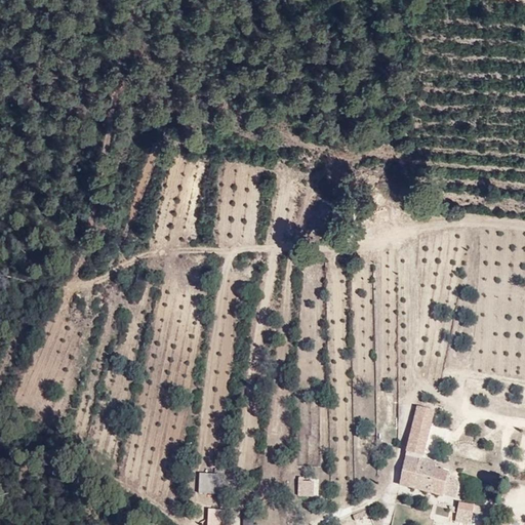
[(415,454),(399,450),(391,483),(434,493),(439,476),(441,471),(427,468),(429,460),(414,457),(415,454)]
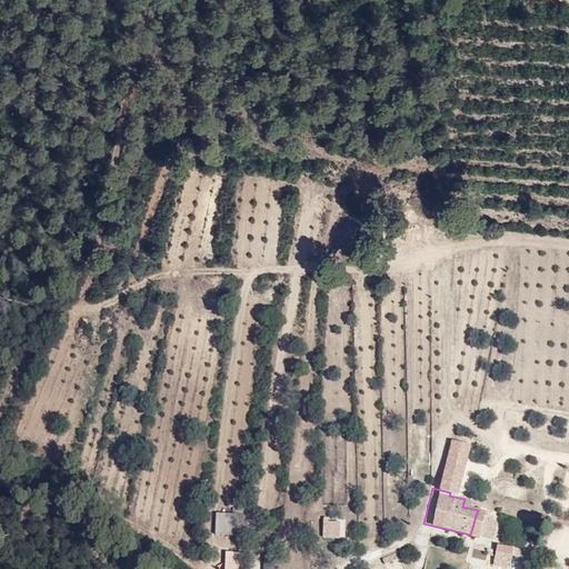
[(215,512),(215,535),(233,535),(233,512),(215,512)]
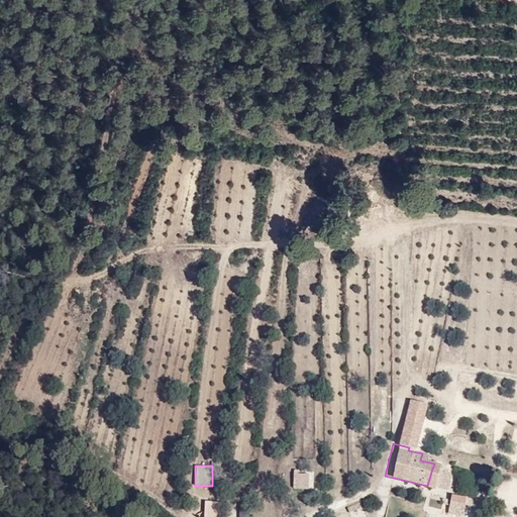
[(432,469),(427,486),(438,489),(443,472),(432,469)]
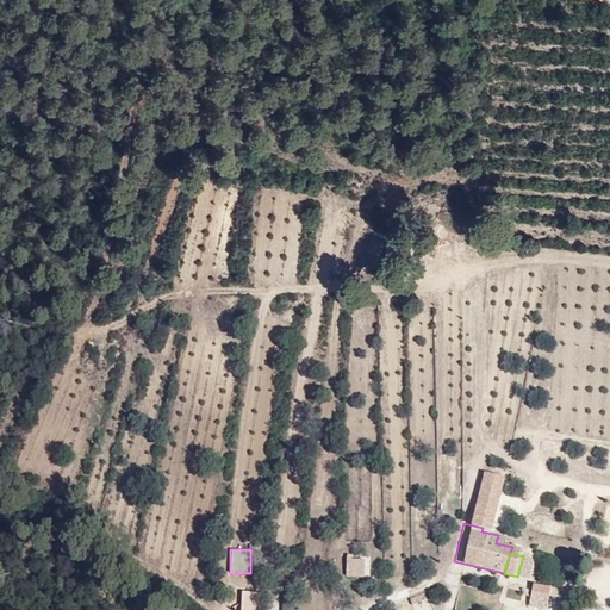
[(365,558),(346,556),(346,576),(365,577),(365,558)]
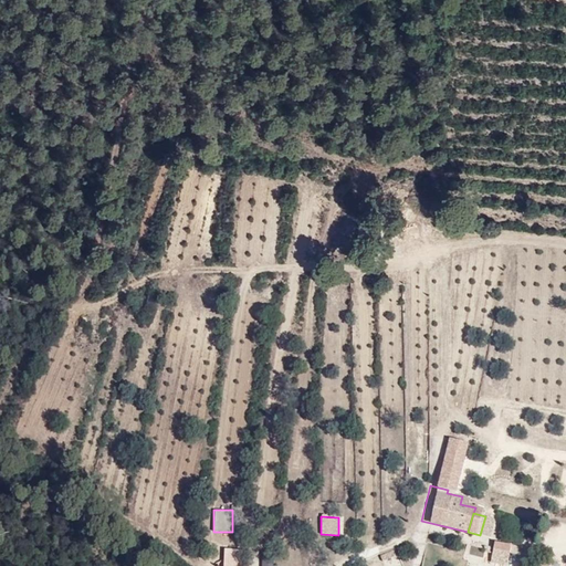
[(513,545),(485,540),(483,547),(501,551),(511,553),(513,545)]
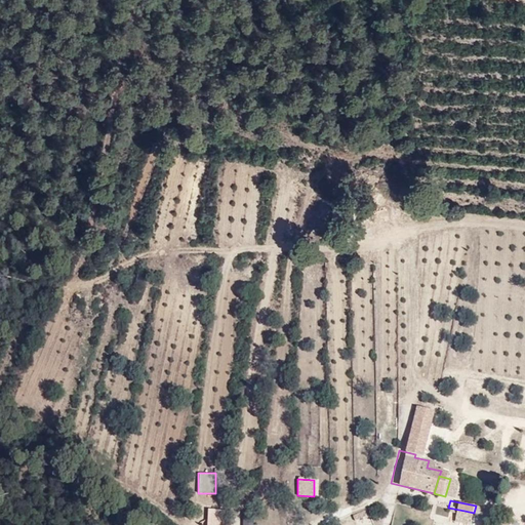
[(465,511),(448,508),(446,521),(461,523),(465,511)]
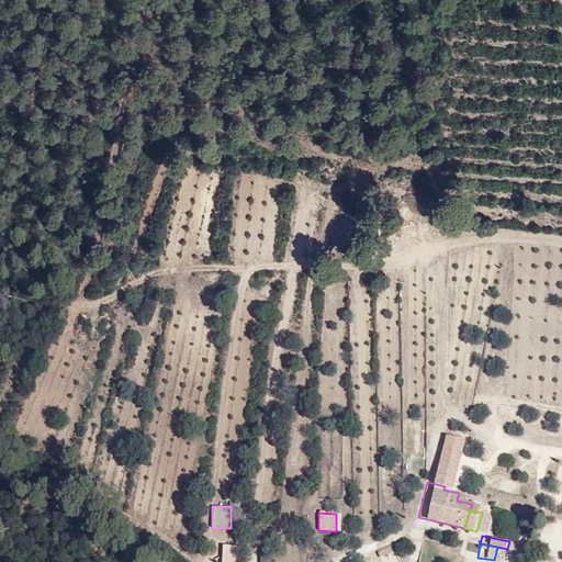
[(221,561),(245,561),(246,546),(223,544),(221,561)]
